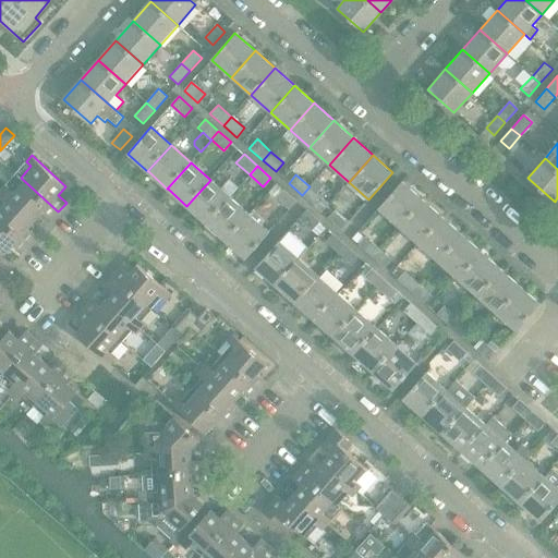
[(43,211),(51,219),(58,211),(21,178),(10,189),(5,185),(1,190),(35,220),(43,211)]
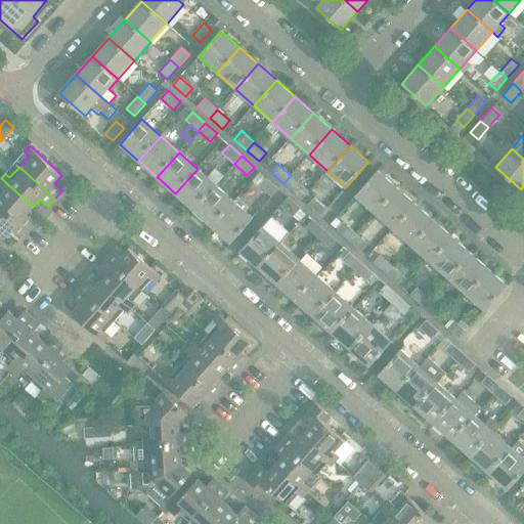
[(175,193),(176,193),(193,210),(216,185),(198,169),(175,193)]
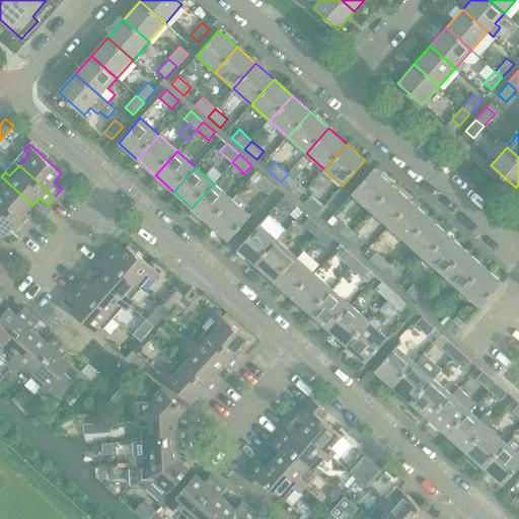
[(374,168),(352,193),(371,210),(392,186),(374,168)]
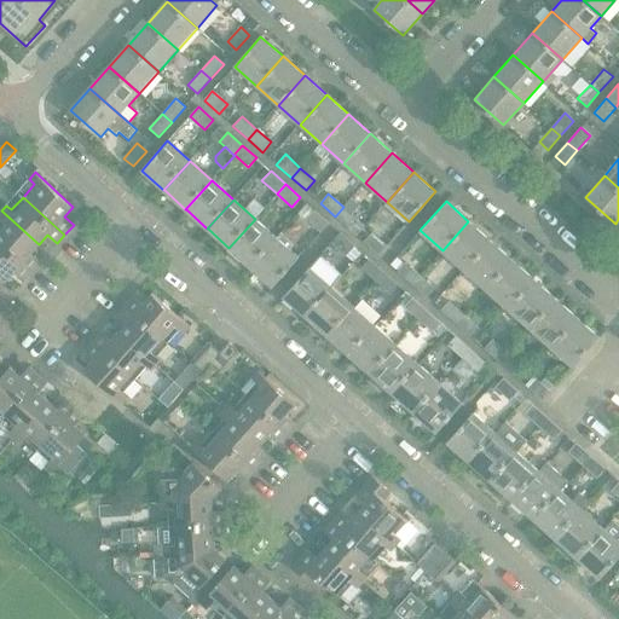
[(350,229),(358,219),(343,207),(335,217),(350,229)]
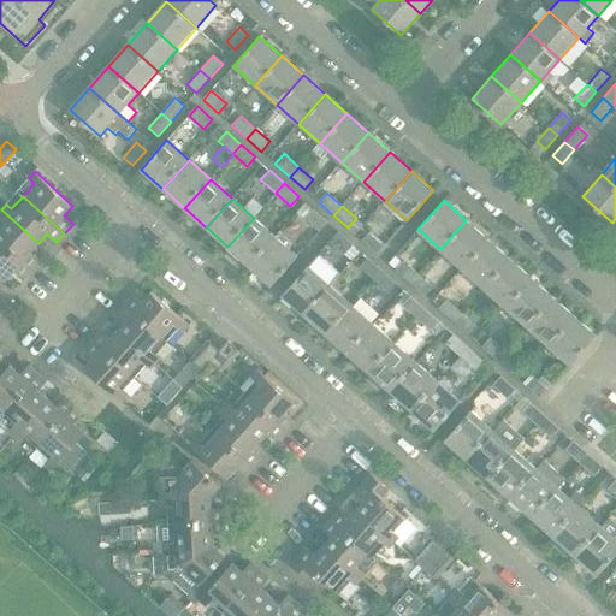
[(329,223),(313,208),(304,218),(319,232),(329,223)]
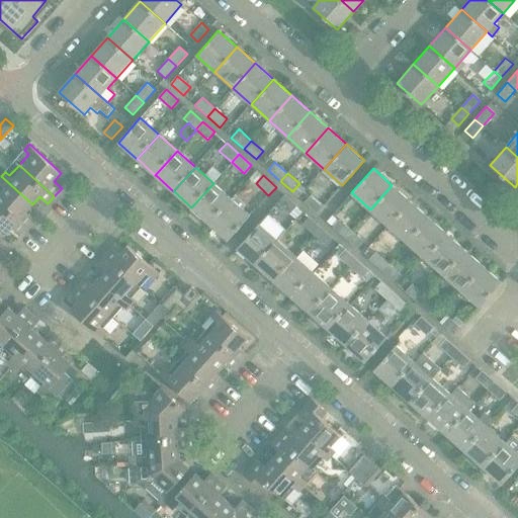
[(33,219),(26,212),(32,204),(1,176),(0,177),(0,183),(1,184),(0,185),(0,203),(26,227),(33,219)]
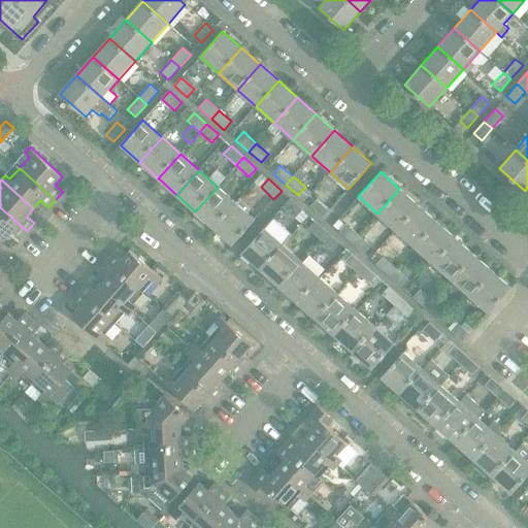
[(195,211),(213,228),(236,203),(218,187),(195,211)]
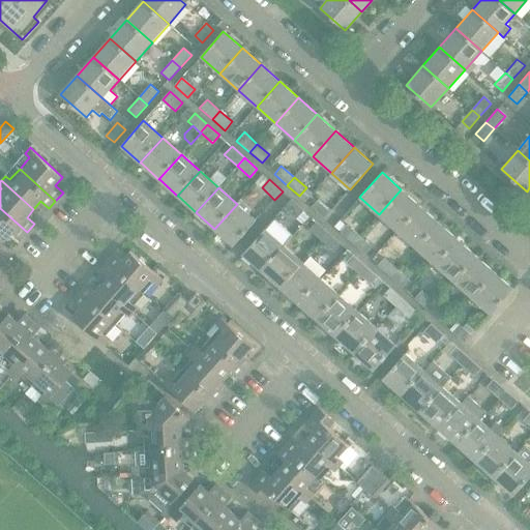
[(379,214),(398,231),(419,206),(401,189),(379,214)]
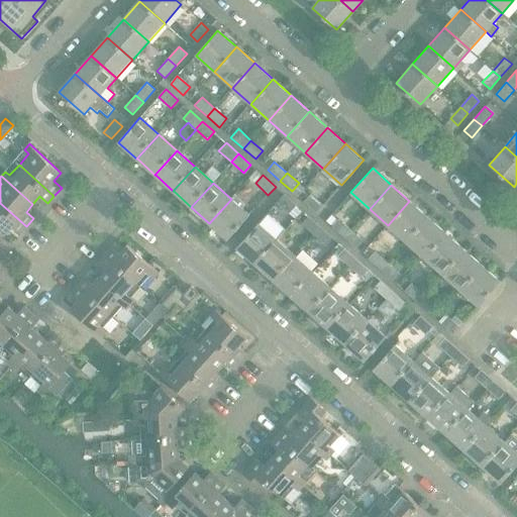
[(296,205),(284,194),(277,202),(290,213),(296,205)]
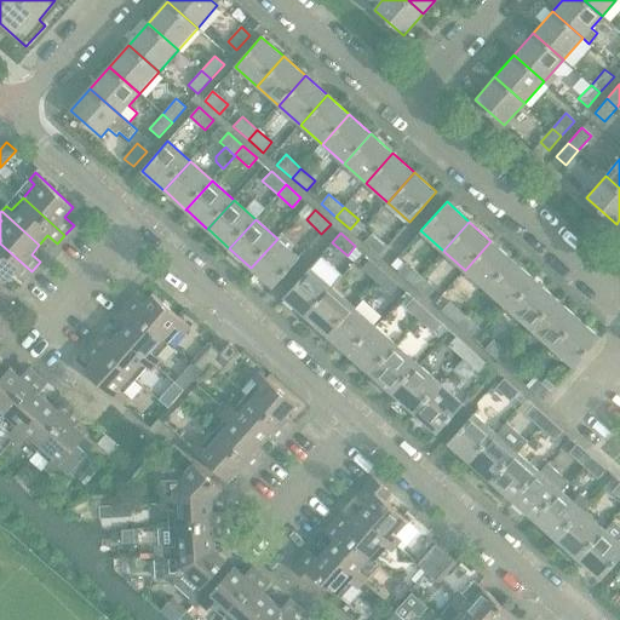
[(380,256),(389,246),(373,233),(365,242),(380,256)]
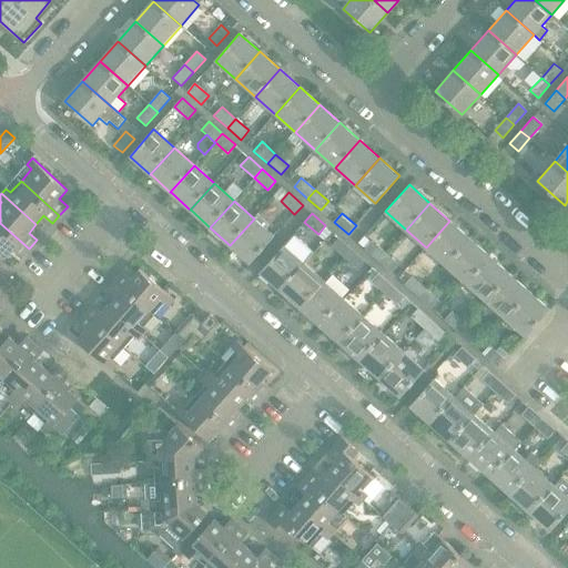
[(251,263),(274,236),(279,231),(260,214),(255,219),(254,219),(230,245),(251,263)]
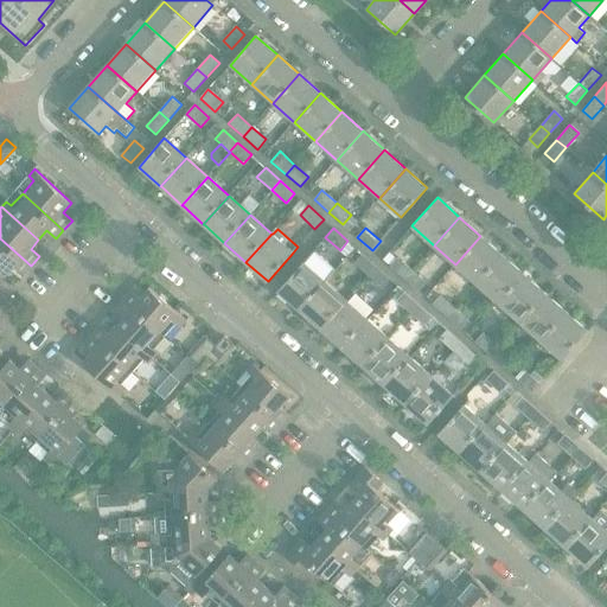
[(455,264),(477,283),(502,255),(480,236),(455,264)]
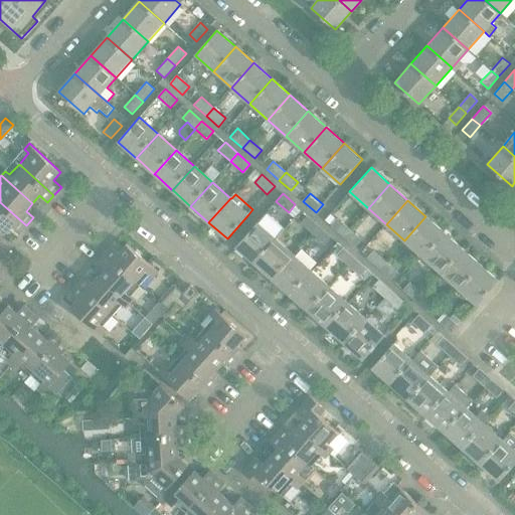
[(12,226),(20,233),(26,225),(0,202),(0,230),(5,234),(12,226)]
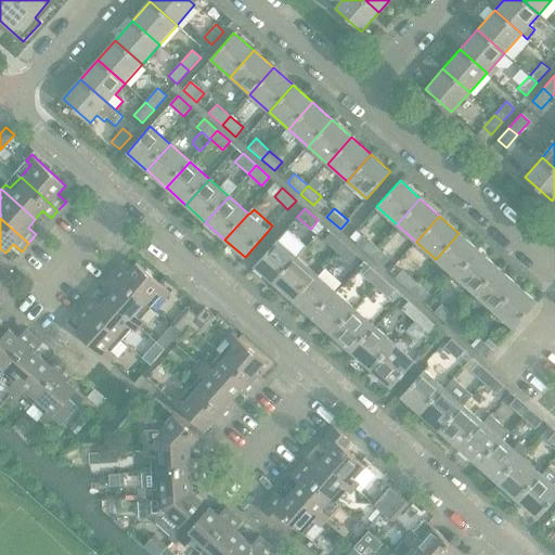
[(331,232),(323,241),(337,253),(345,244),(331,232)]
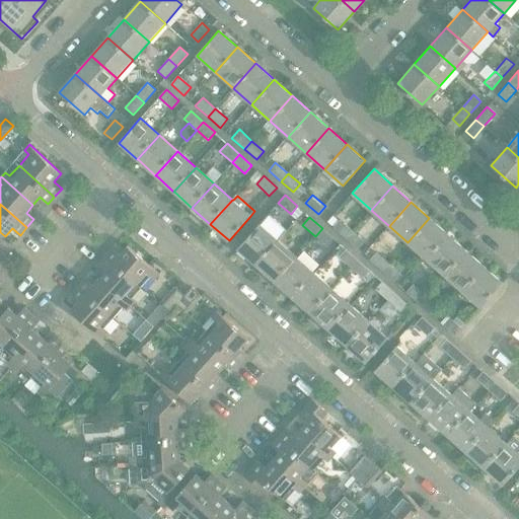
[(408,242),(426,258),(447,234),(429,218),(408,242)]
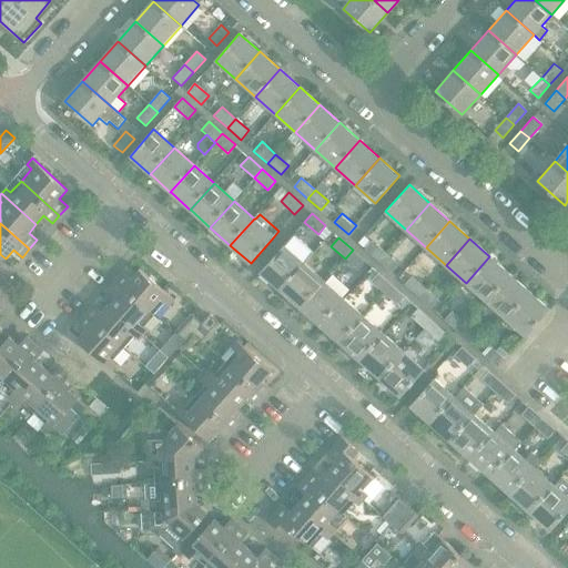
[(372,240),(364,249),(378,261),(386,252),(372,240)]
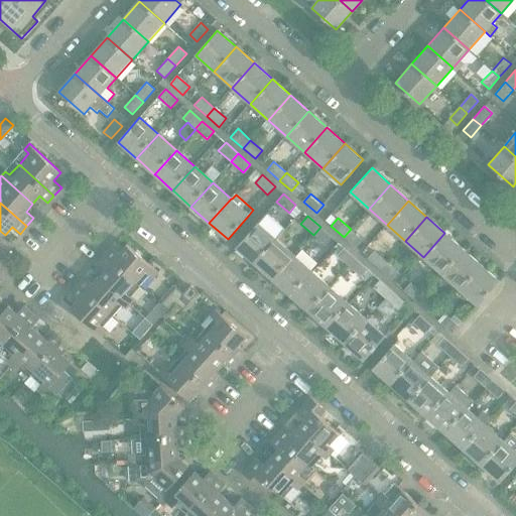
[(258,223),(237,247),(255,264),(277,239),(280,235),(273,228),(269,232),(258,223)]
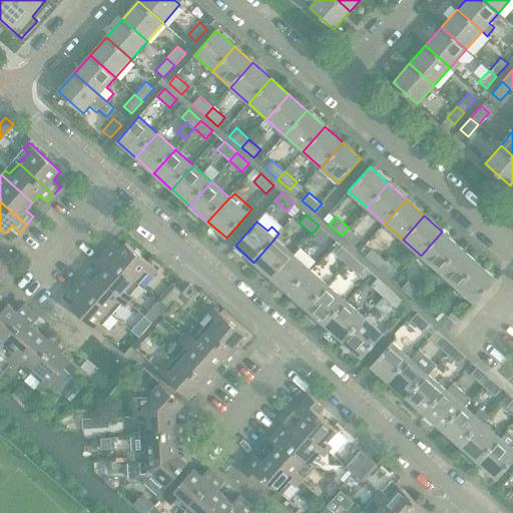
[(324,243),(331,235),(319,225),(312,233),(324,243)]
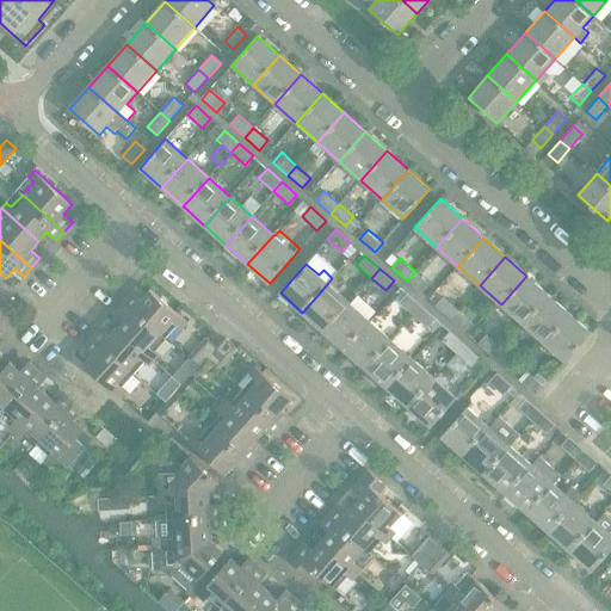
[(421,294),(430,284),(415,271),(407,281),(421,294)]
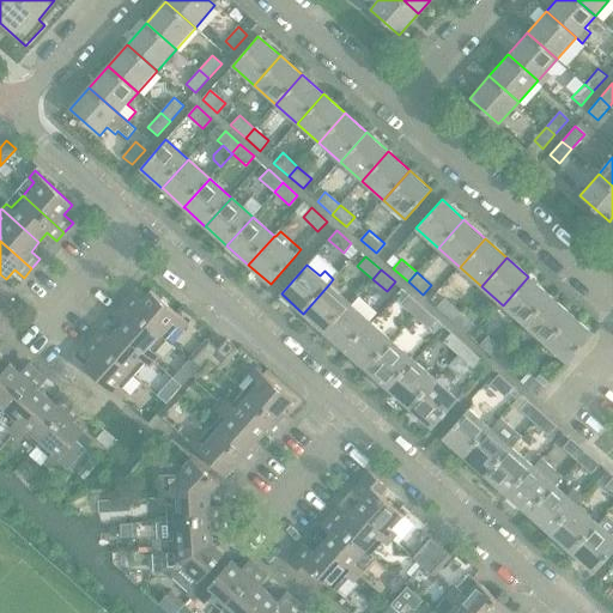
[(503,305),(525,325),(551,296),(528,277),(503,305)]
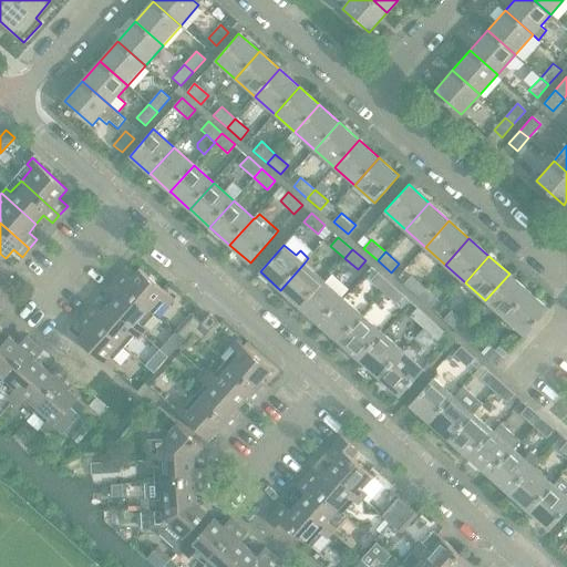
[(280,290),(300,308),(325,280),(305,263),(280,290)]
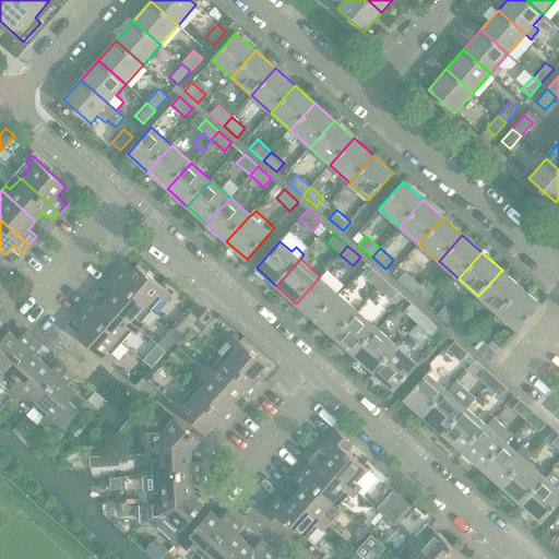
[(167,301),(173,295),(138,264),(129,274),(121,266),(114,275),(152,309),(163,297),(167,301)]
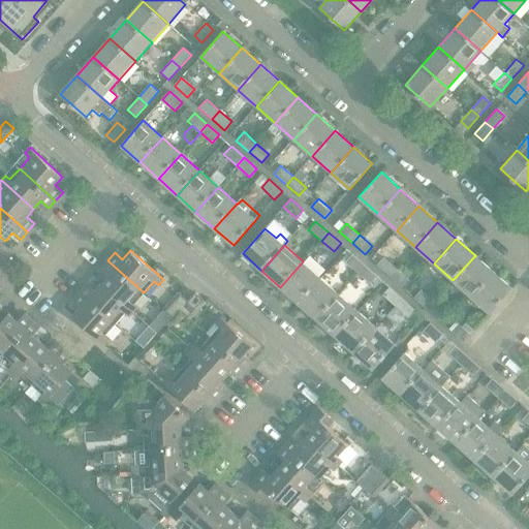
[(352,254),(345,262),(359,274),(366,266),(352,254)]
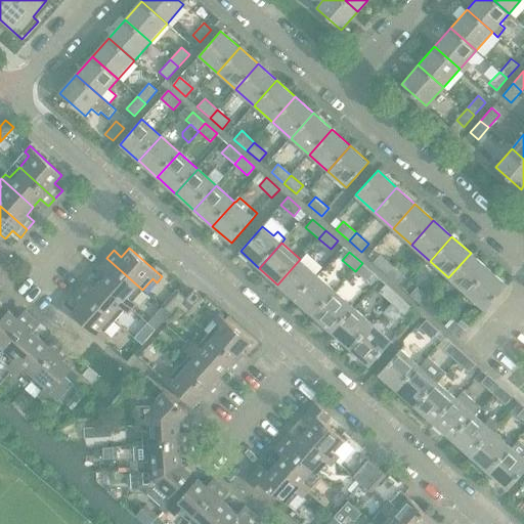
[(448,277),(467,294),(488,269),(471,253),(448,277)]
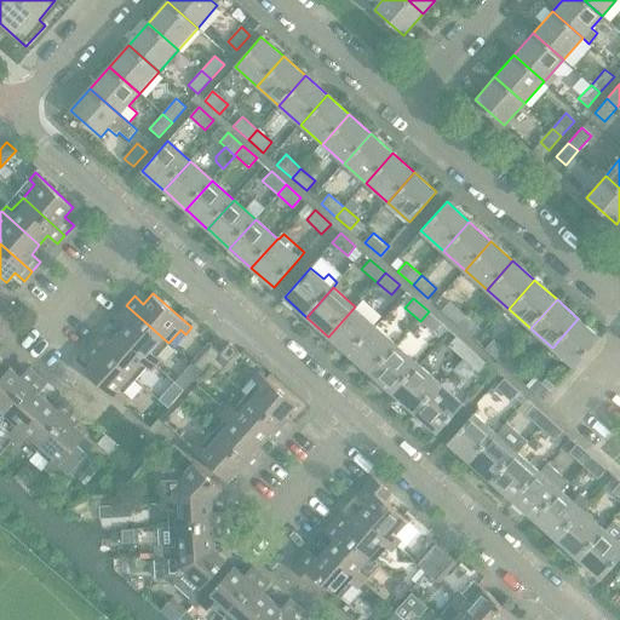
[(451,302),(442,310),(457,323),(465,314),(451,302)]
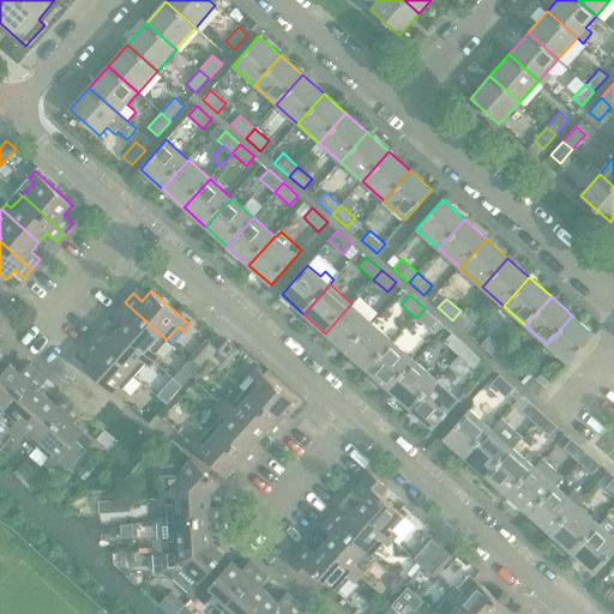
[(161,356),(156,351),(167,339),(125,302),(116,311),(126,319),(118,329),(156,362),(161,356)]
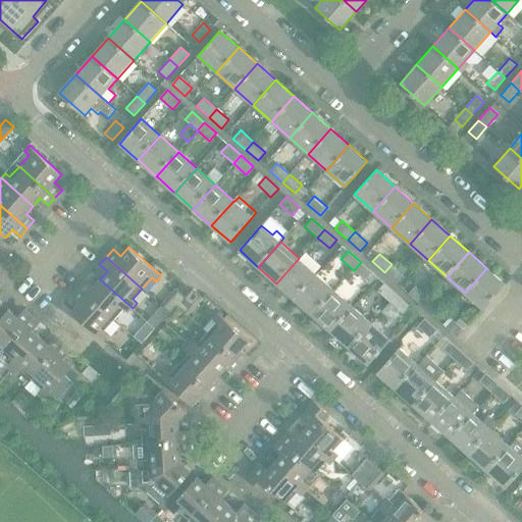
[(276,283),(295,300),(316,274),(299,258),(276,283)]
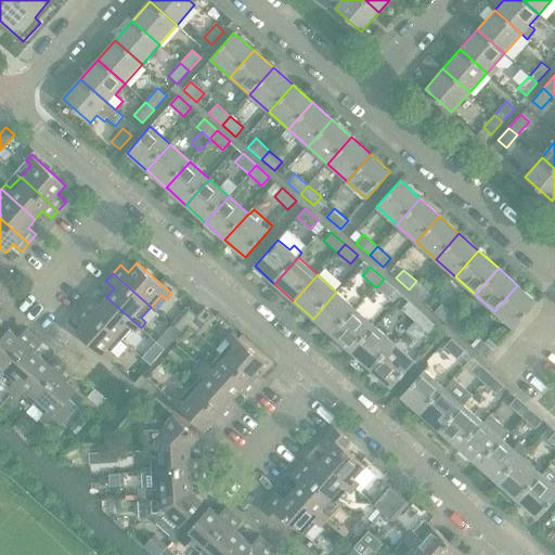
[(388,298),(396,289),(384,279),(376,287),(388,298)]
